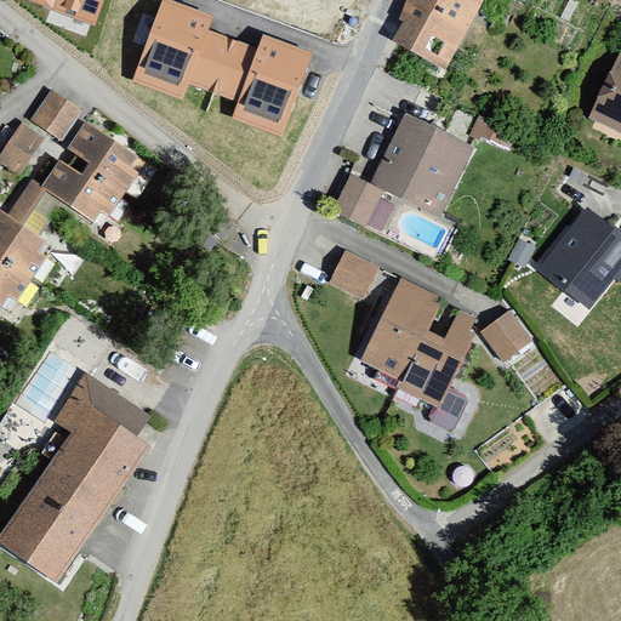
[(103,0),(24,0),(95,26),(103,0)]
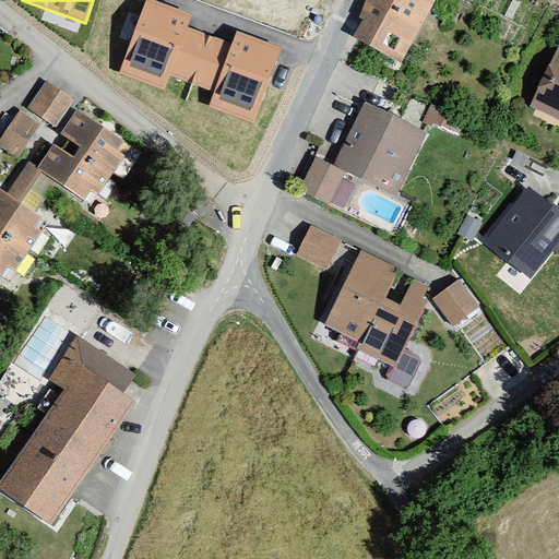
[(192,14),(153,0),(146,0),(120,73),(165,91),(170,75),(214,92),(209,107),(253,125),(282,48),(237,31),(233,44),(188,26),(192,14)]
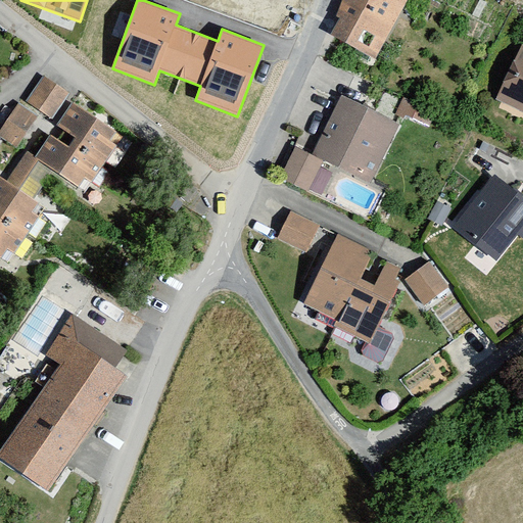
[(408,0),(341,0),(333,17),(339,20),(329,38),(374,62),(408,0)]
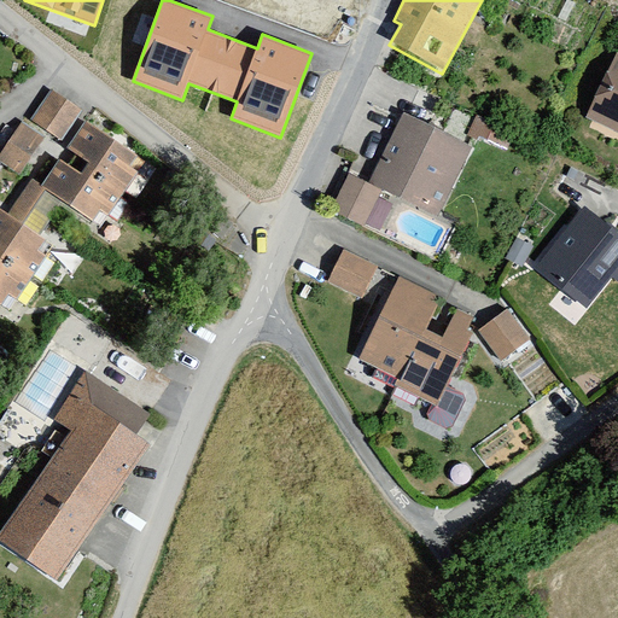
[(617,62),(587,130),(617,145),(617,62)]
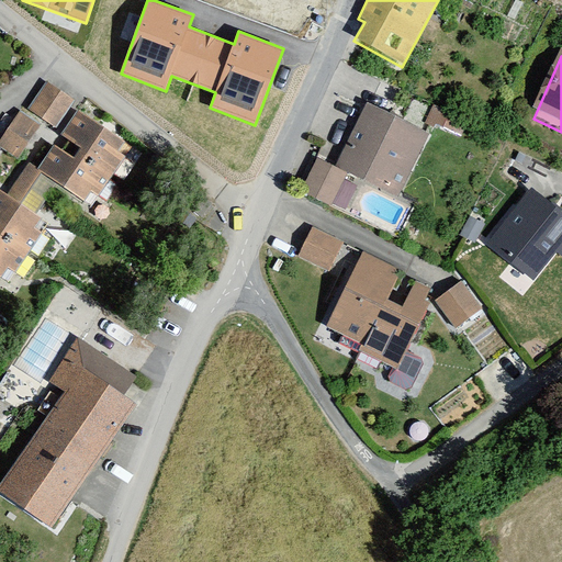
[(75,102),(44,81),(25,109),(56,130),(75,102)]
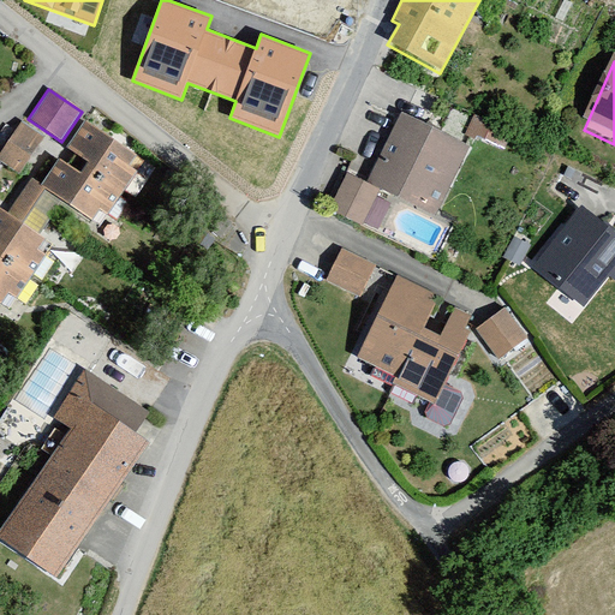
[(389,191),(440,215),(472,148),(405,115),(371,185),(350,174),(330,213),(369,231),(389,191)]
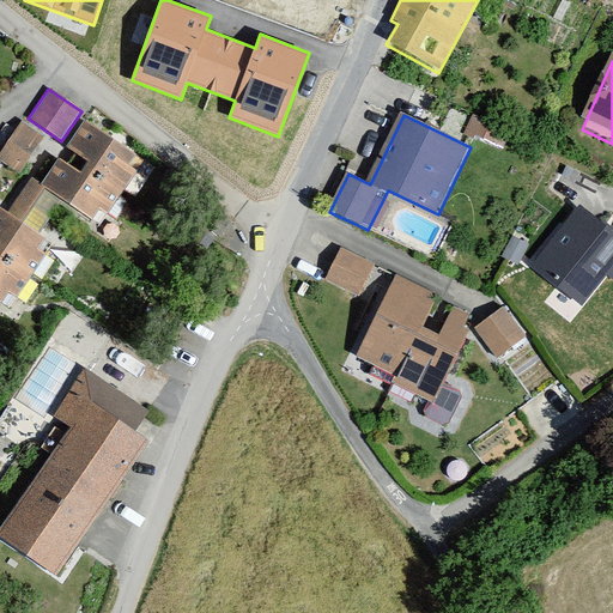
[(145,161),(89,125),(74,149),(93,161),(84,175),(60,159),(43,184),(37,180),(12,218),(0,211),(0,308),(12,316),(58,246),(41,235),(62,201),(103,226),(145,161)]
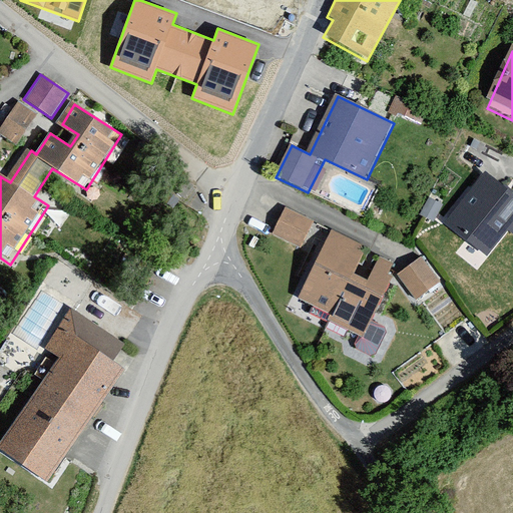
[(0,133),(0,135),(15,145),(36,115),(20,104),(0,133)]
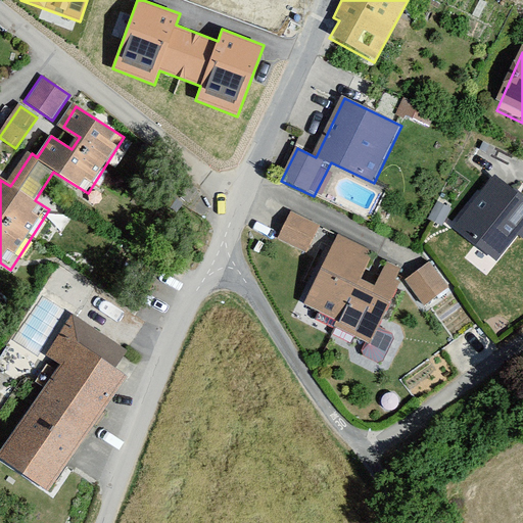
[(458,231),(498,262),(518,236),(522,239),(522,198),(496,179),(458,231)]
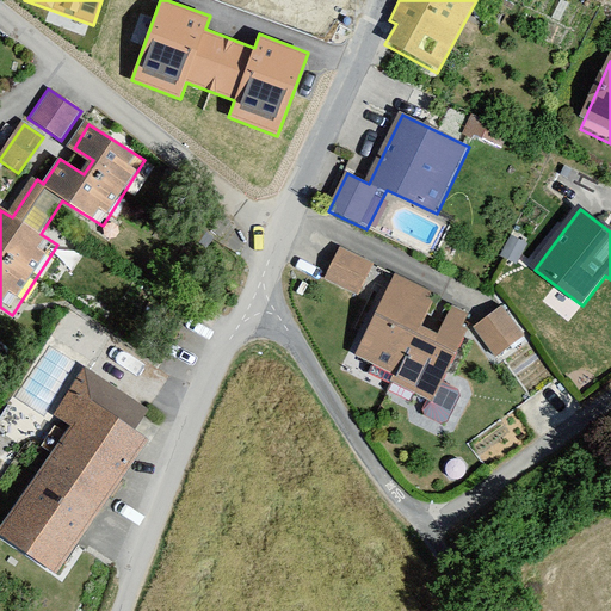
[(339,252),(325,283),(364,300),(377,267),(339,252)]
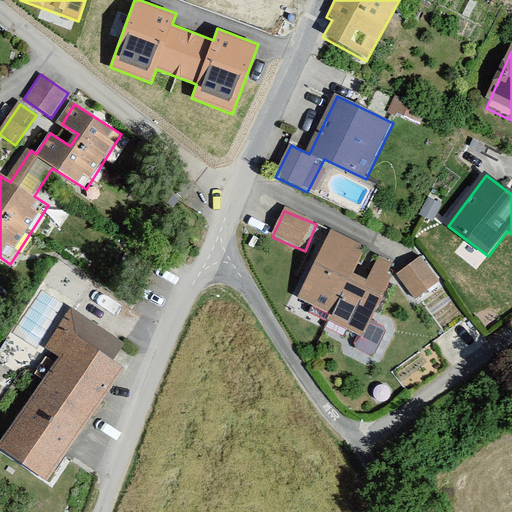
[(366,246),(333,230),(299,299),(331,314),(327,321),(361,338),(395,268),(378,260),(368,281),(352,274),(366,246)]
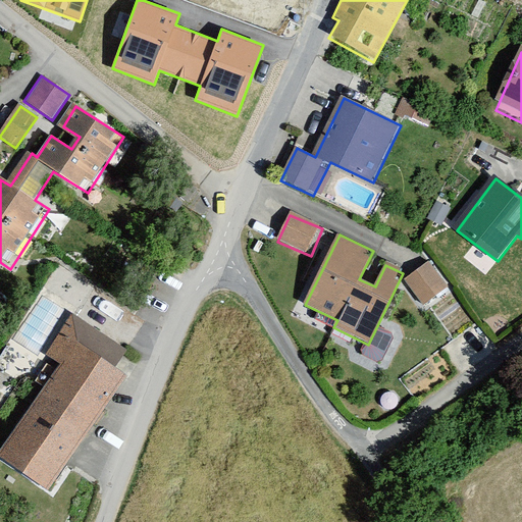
[(405,281),(425,308),(450,290),(429,263),(405,281)]
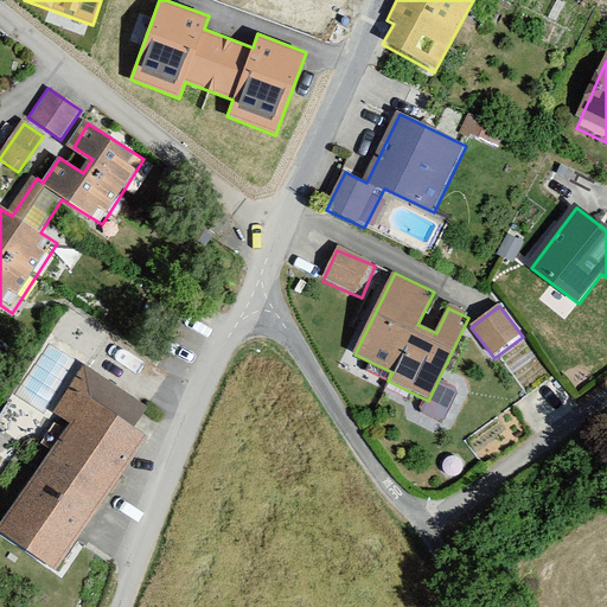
[(147,411),(83,366),(52,410),(71,423),(0,524),(0,529),(58,569),(151,436),(136,427),(147,411)]
